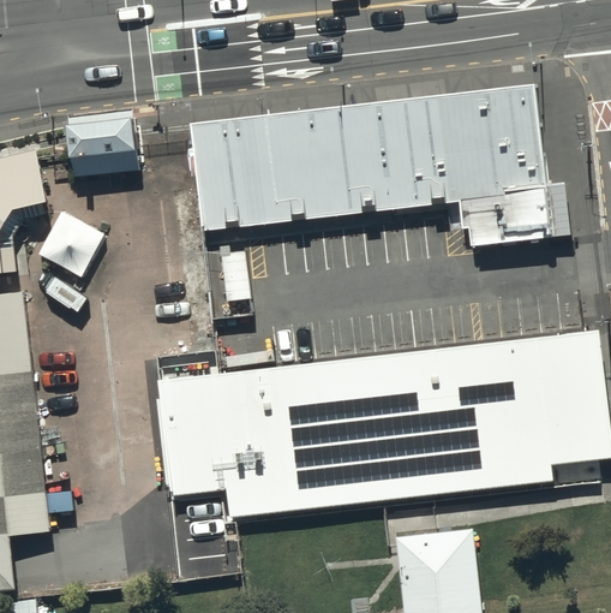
[(533,83),(190,121),(201,231),(467,200),(472,247),(552,236),(533,83)]
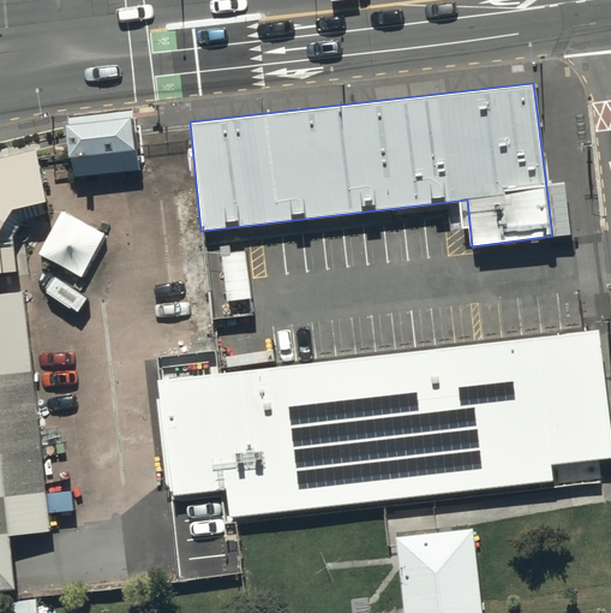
[(71,179),(138,171),(133,130),(66,137),(71,179)]
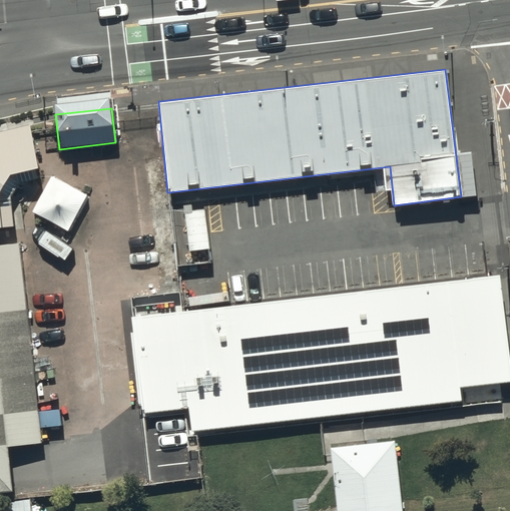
[(38,166),(29,123),(0,130),(0,224),(2,224),(0,208),(0,190),(11,172),(38,166)]
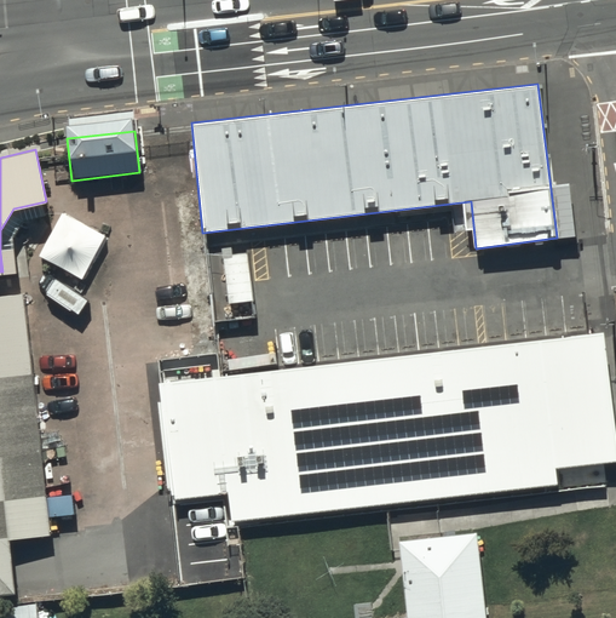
[(103,235),(58,213),(35,257),(80,280),(103,235)]
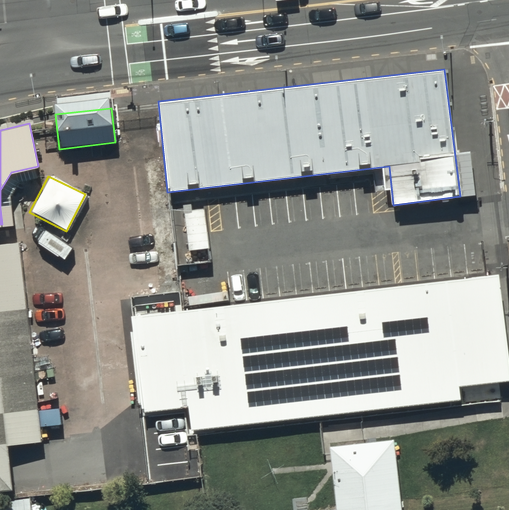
[(0,491),(13,489),(8,446),(41,442),(18,242),(0,244),(0,491)]
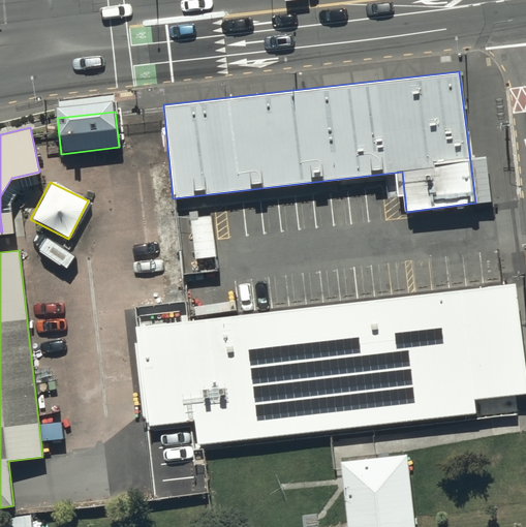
[(237,311),(121,322),(132,432),(180,427),(182,452),(205,450),(465,417),(463,401),(494,398),(484,282),(237,311)]
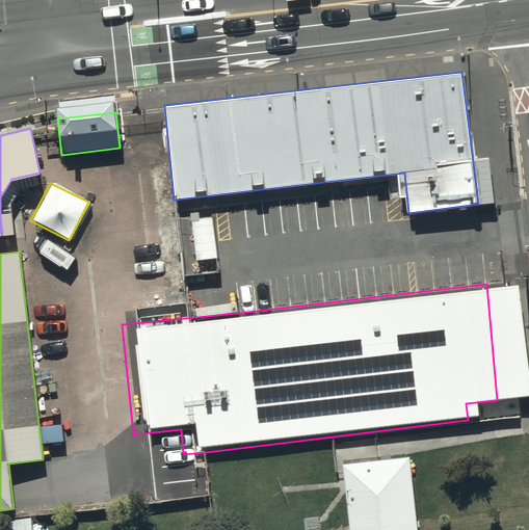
[(417,529),(408,457),(342,465),(349,529),(417,529)]
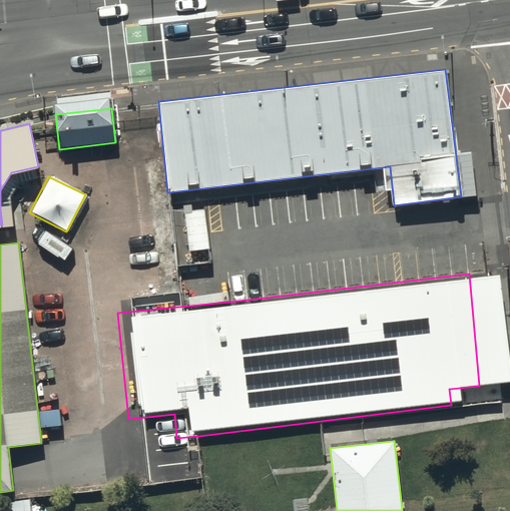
[(30,510),(29,500),(0,504),(0,510),(30,510)]
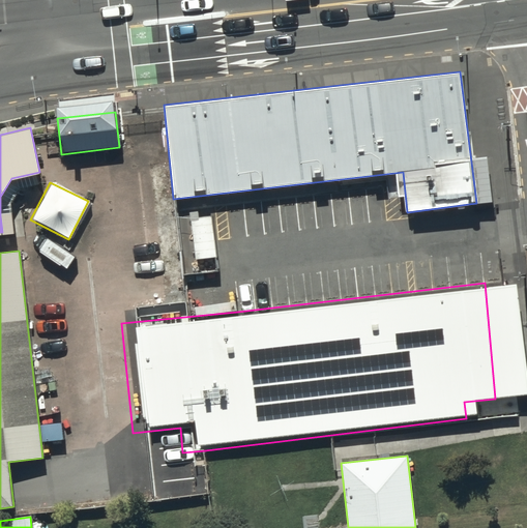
[(317,527),(316,517),(301,518),(302,527),(317,527)]
